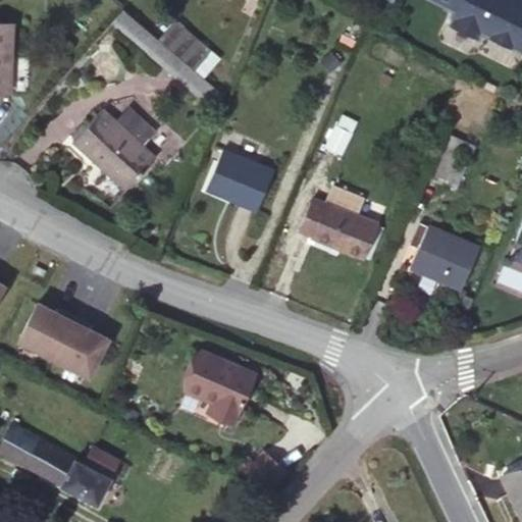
[(521,0),(435,0),(456,9),(450,22),(477,36),(480,30),(520,49),(521,45),(521,0)]
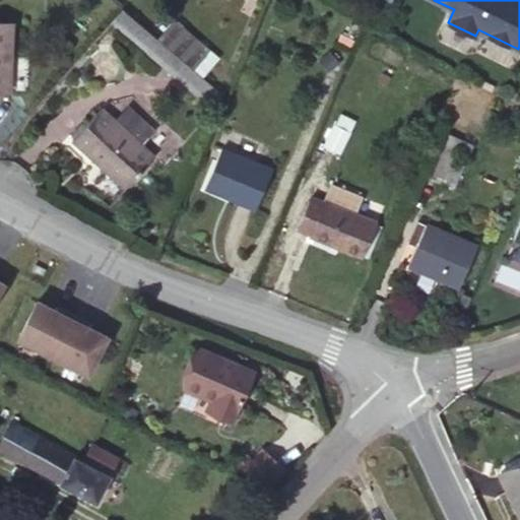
[(111,22),(193,92),(203,80),(122,10),(111,22)]
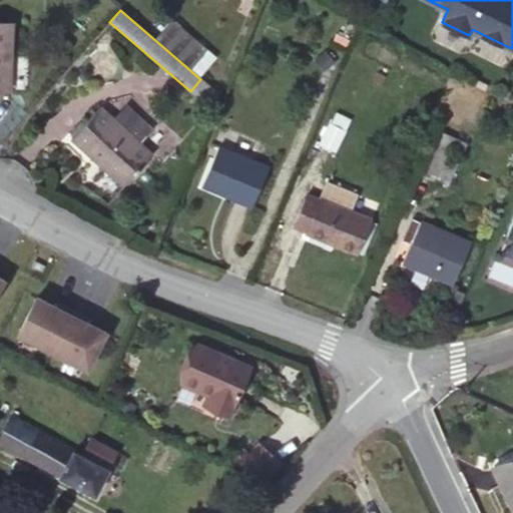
[(0,22),(0,89),(8,90),(11,23),(0,22)]
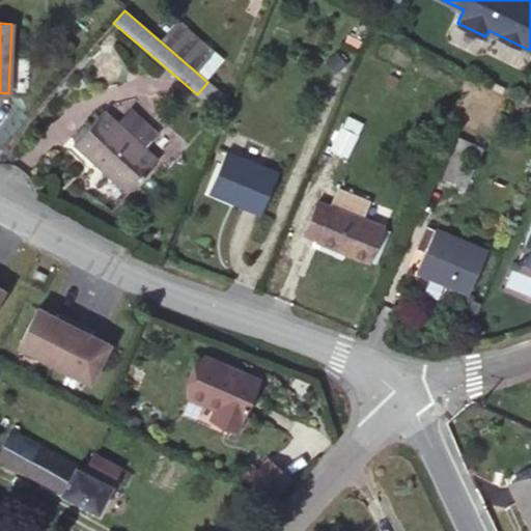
[(207,82),(197,94),(220,114),(227,99),(207,82)]
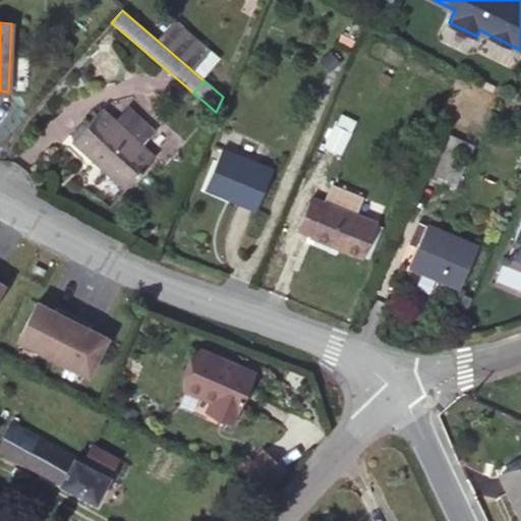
[(128,106),(114,121),(140,145),(154,130),(128,106)]
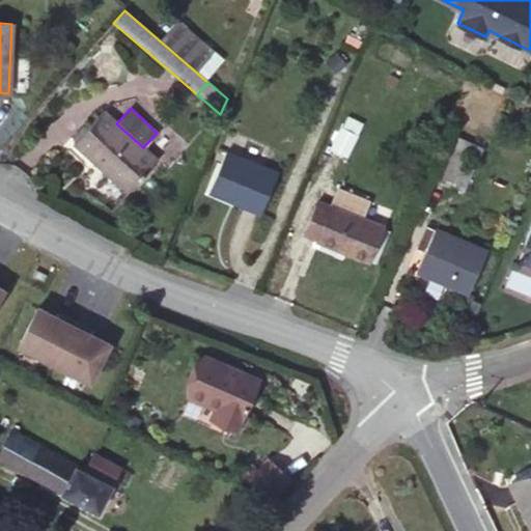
[(73,143),(93,163),(99,157),(132,188),(157,161),(143,147),(116,123),(103,110),(73,143)]
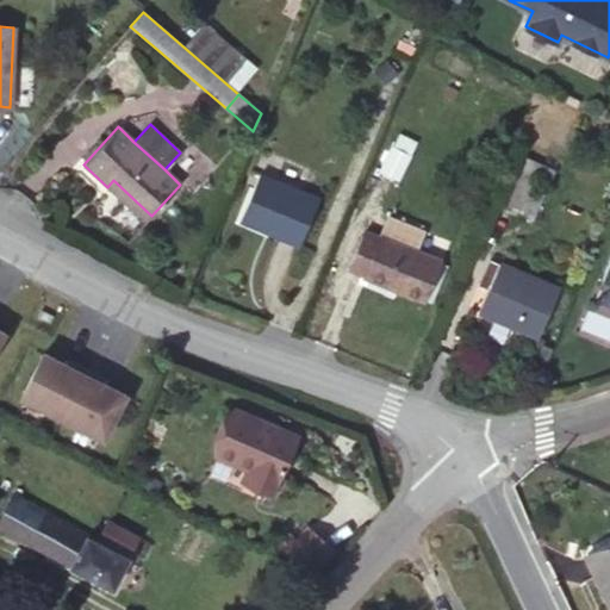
[(399,179),(417,139),(397,130),(379,169),(399,179)]
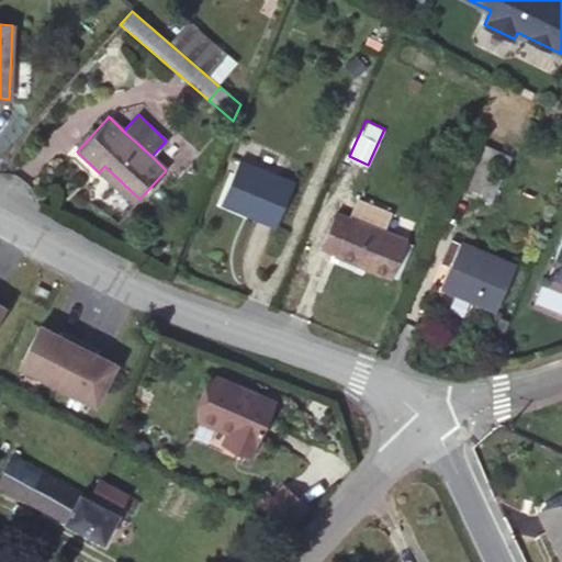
[(481,142),(475,156),(505,168),(510,155),(481,142)]
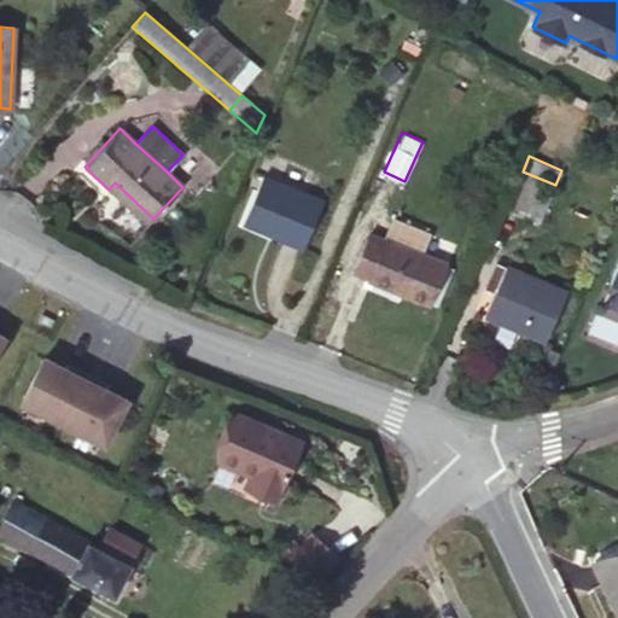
[(555,185),(523,172),(507,208),(540,222),(555,185)]
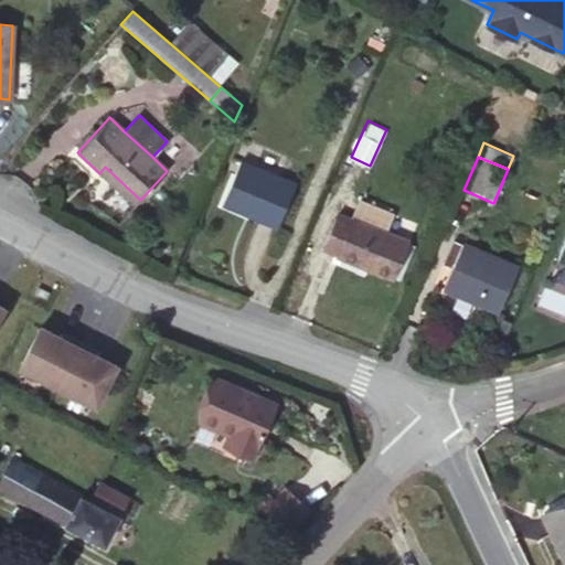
[(240,161),(222,204),(277,227),(295,184),(240,161)]
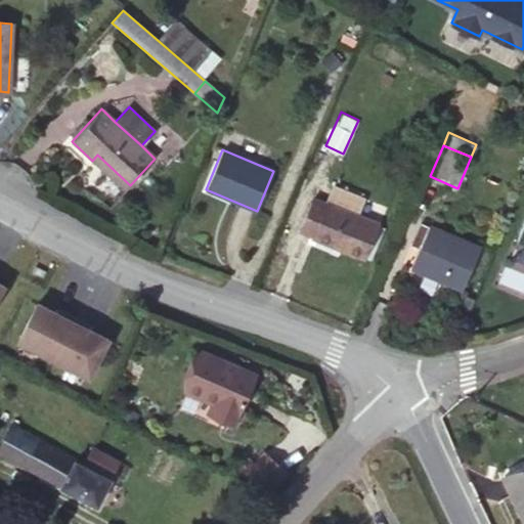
[(97,155),(92,161),(125,191),(130,185),(97,155)]
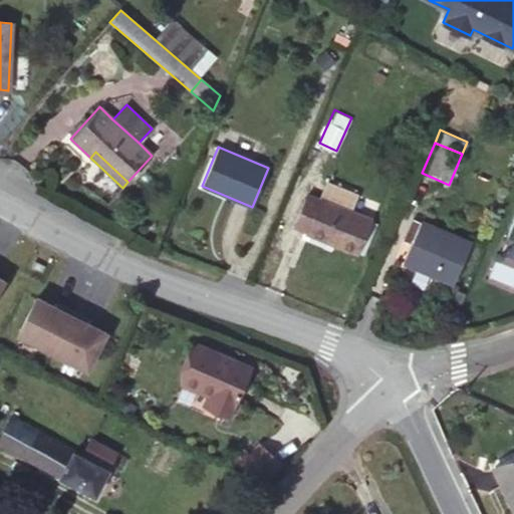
[(292,226),(304,231),(319,197),(307,192),(292,226)]
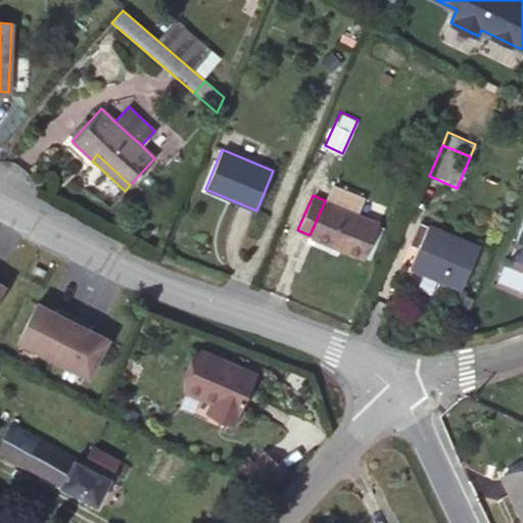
[(325,200),(310,235),(363,258),(378,224),(325,200)]
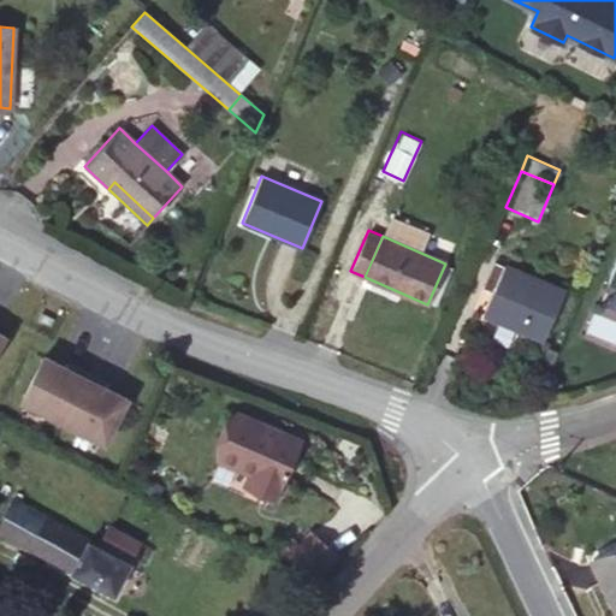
[(493,291),(484,313),(545,339),(564,292),(503,266),(498,277),(491,273),(485,288),(493,291)]
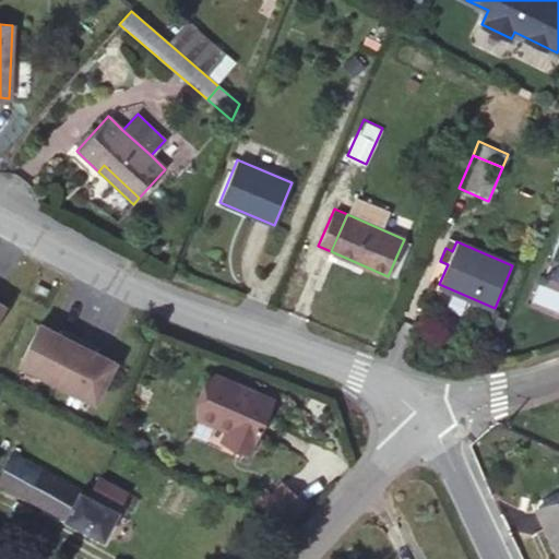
[(38,284),(34,290),(44,296),(48,289),(38,284)]
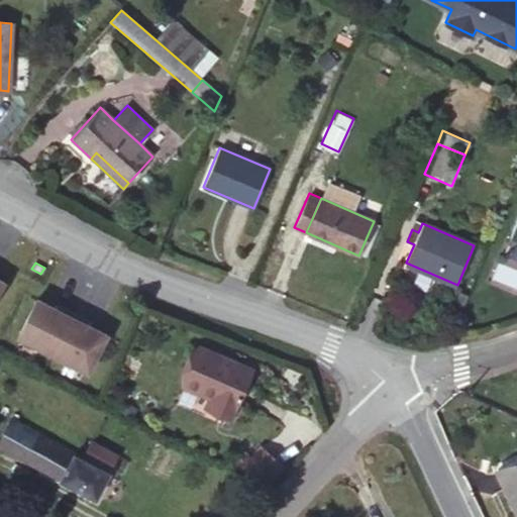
[(58,311),(36,300),(17,338),(50,354),(72,314),(60,307),(58,311)]
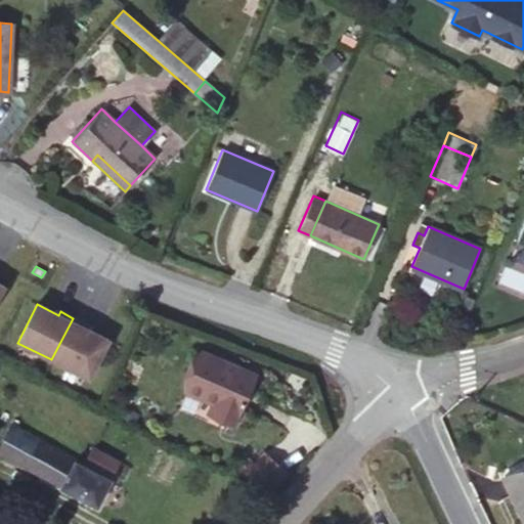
[(73,318),(51,359),(84,377),(104,339),(83,329),(85,324),(73,318)]
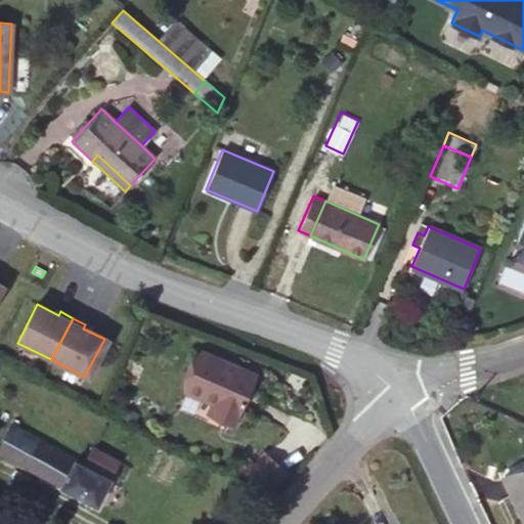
[(202,355),(186,389),(216,402),(212,411),(234,422),(253,378),(202,355)]
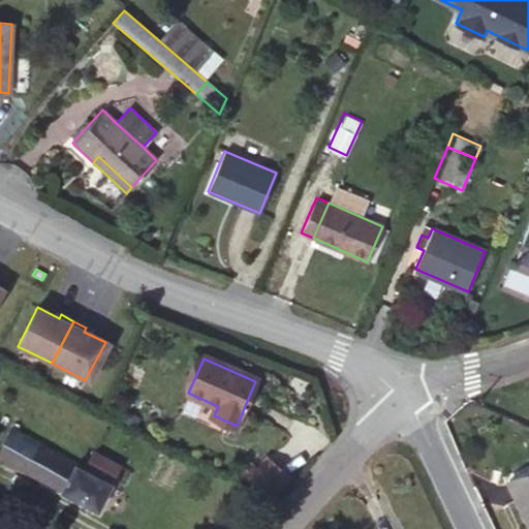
[(218,406),(188,393),(185,397),(210,409),(207,417),(235,431),(237,426),(214,415),(218,406)]
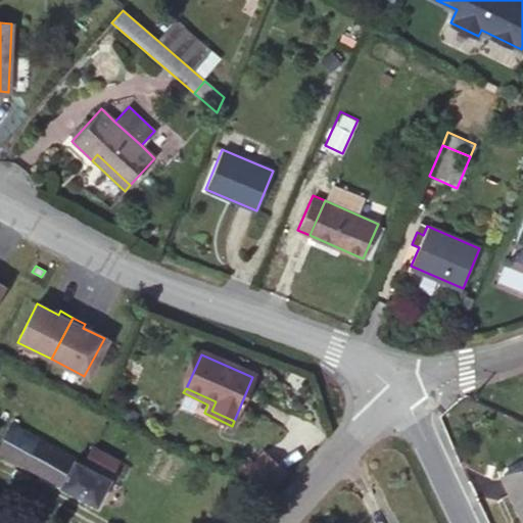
[(11,422),(0,442),(0,449),(96,503),(109,479),(107,477),(117,460),(93,445),(84,462),(11,422)]
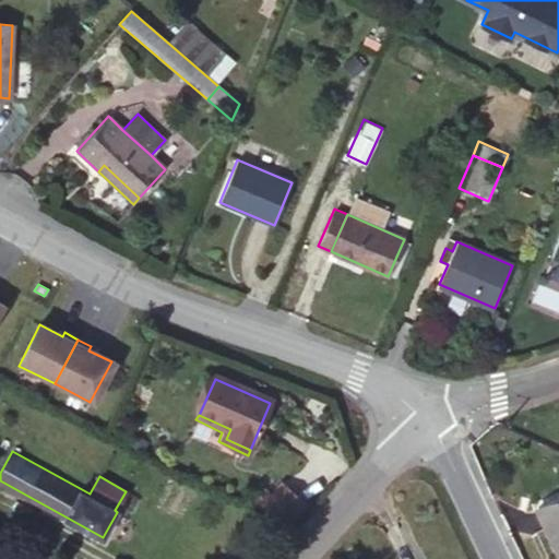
[(271,478),(253,499),(284,525),(313,492),(296,477),(284,490),(271,478)]
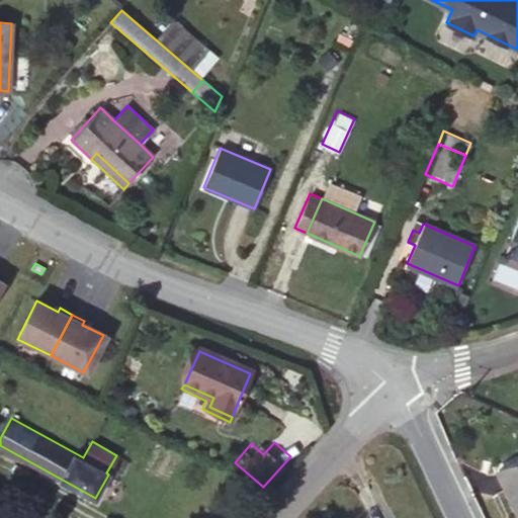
[(517,461),(497,472),(517,515),(517,461)]
